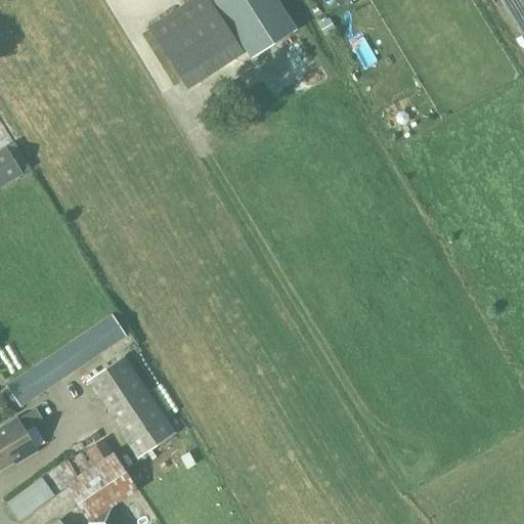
[(187,91),(244,54),(208,0),(190,0),(146,29),(187,91)]
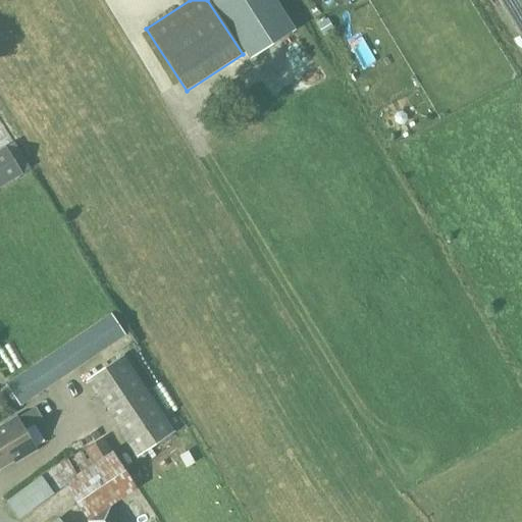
[(296,32),(274,0),(211,0),(250,60),(296,32)]
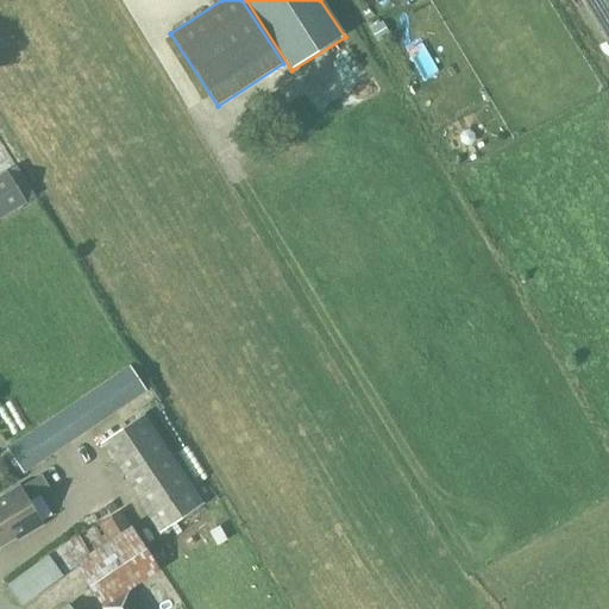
[(608,0),(581,0),(608,45),(608,0)]
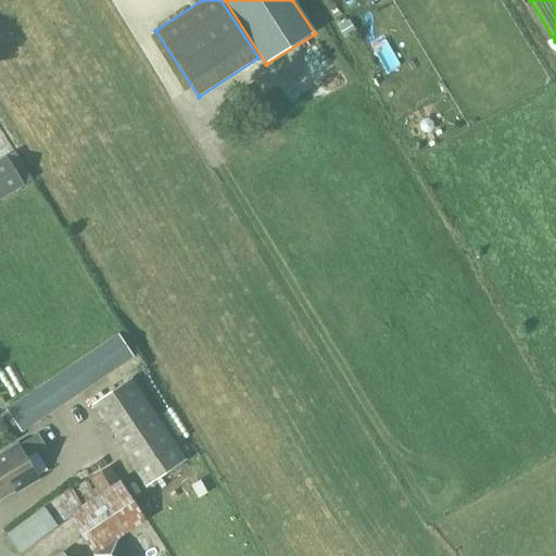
[(345,39),(356,33),(350,22),(340,28),(345,39)]
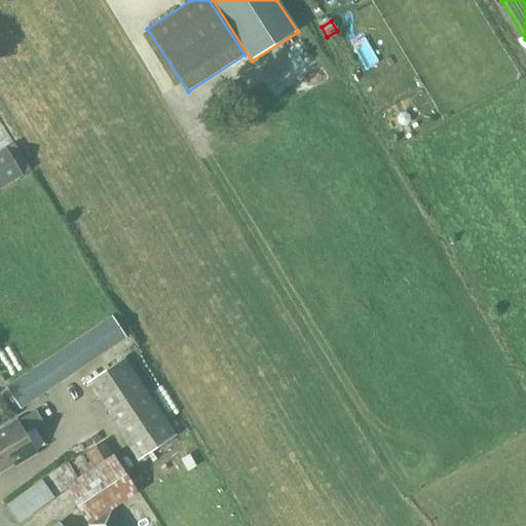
[(302,64),(309,61),(298,35),(291,38),(302,64)]
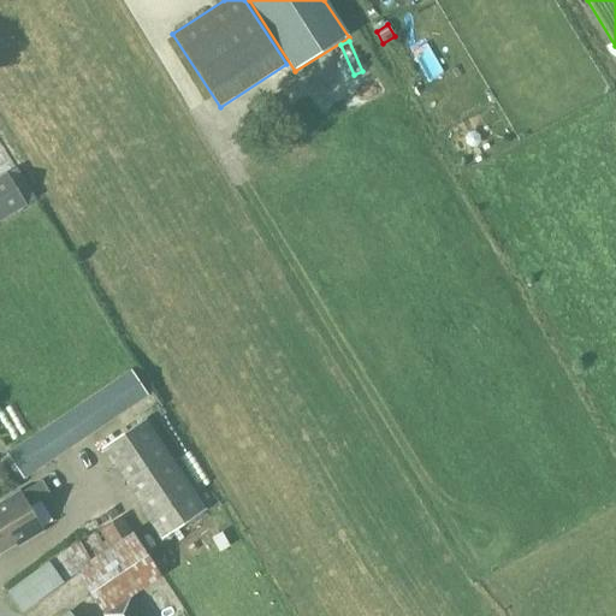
[(0,221),(34,201),(16,170),(0,178),(0,221)]
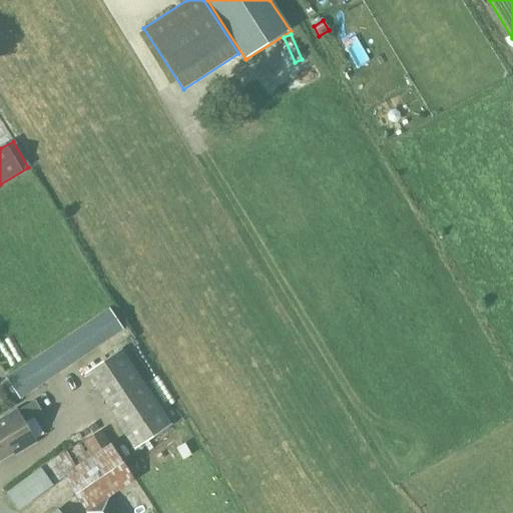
[(19,401),(123,330),(110,310),(32,362),(34,366),(8,383),(19,401)]
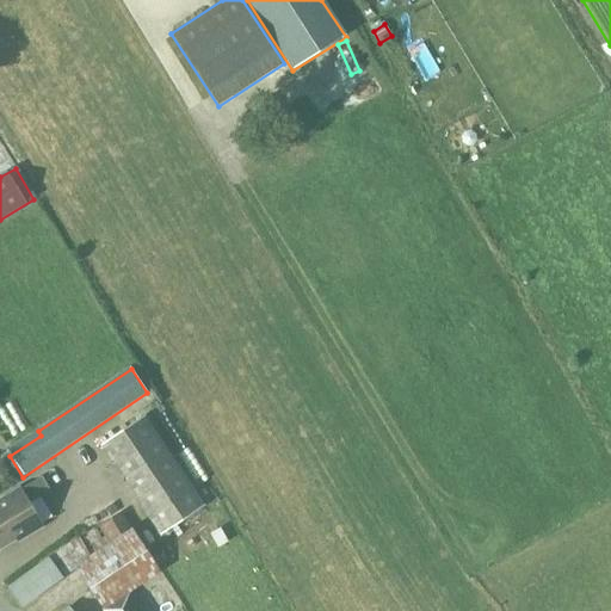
[(205,506),(146,417),(99,448),(112,466),(115,464),(139,499),(136,500),(161,536),(205,506)]
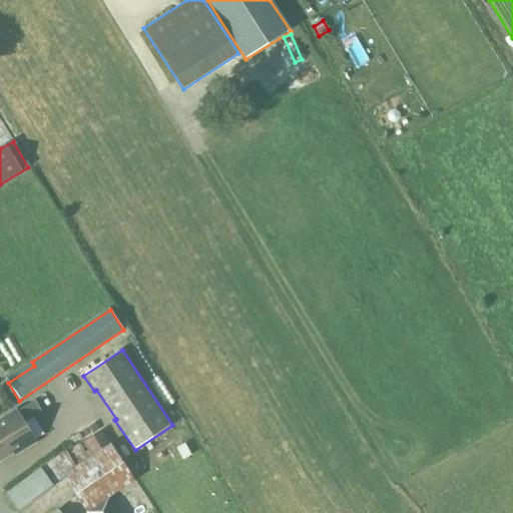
[(14,455),(35,442),(24,424),(42,413),(35,401),(0,422),(0,461),(13,453),(14,455)]
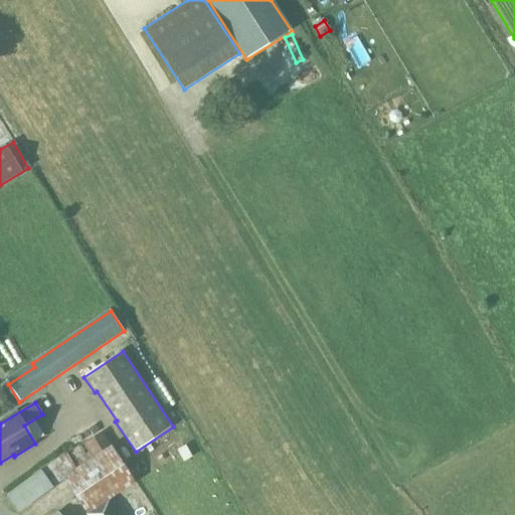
[(103,433),(42,470),(52,488),(65,480),(87,514),(124,514),(113,497),(134,484),(103,433)]
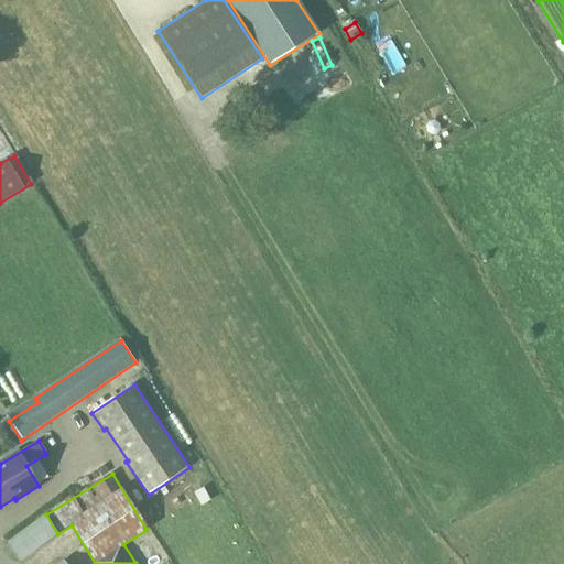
[(41,510),(2,537),(17,557),(55,531),(41,510)]
